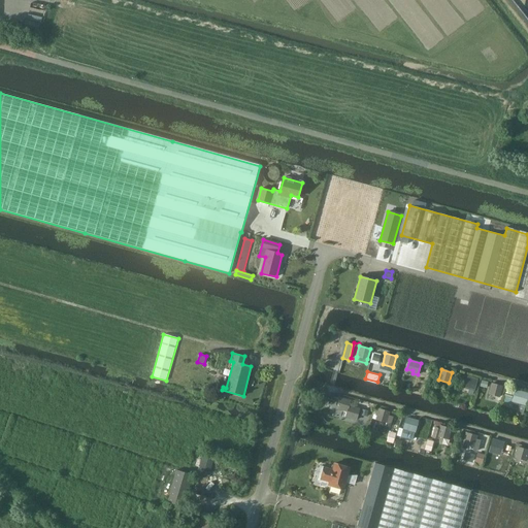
[(476,380),(466,376),(463,385),(469,387),(468,389),(473,391),(476,380)]
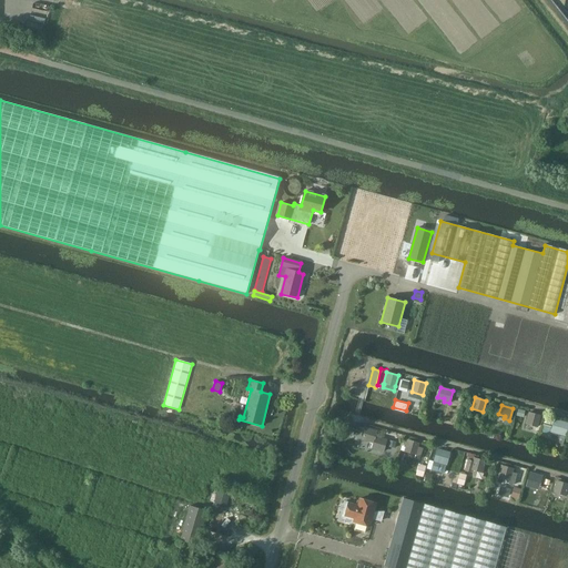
[(537,427),(539,419),(540,415),(529,413),(526,424),(537,427)]
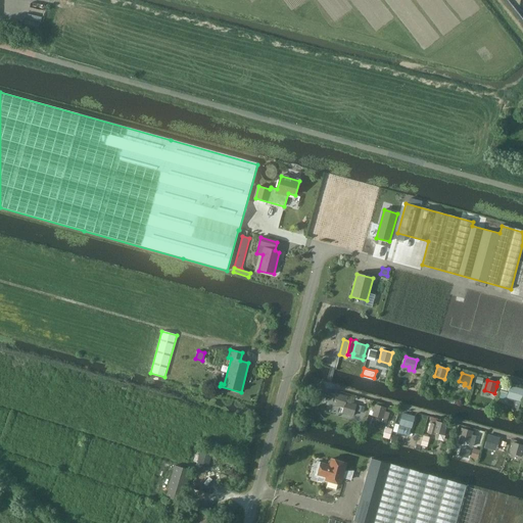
[(516,408),(520,410),(521,403),(519,402),(522,389),(502,384),(500,391),(507,393),(508,390),(510,391),(507,402),(517,406),(516,408)]
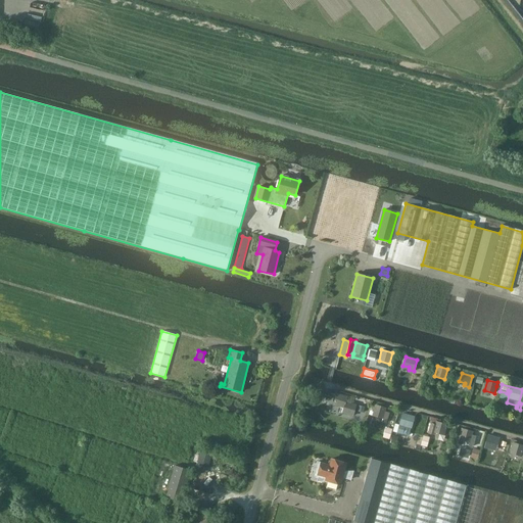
[(347,396),(336,394),(333,405),(344,408),(342,413),(352,416),(355,405),(345,402),(347,396)]
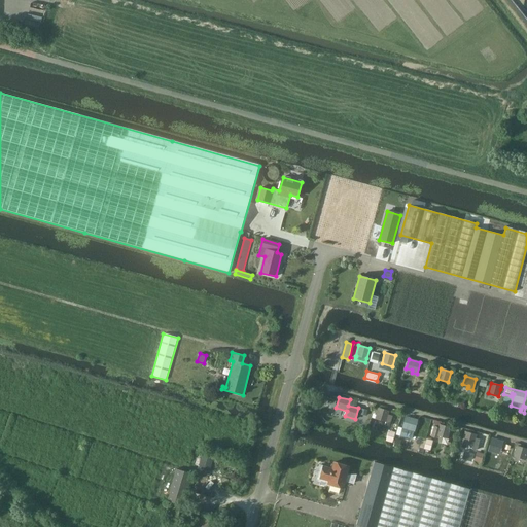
[(375,407),(373,417),(376,417),(376,418),(386,421),(385,425),(389,426),(392,416),(388,415),(389,411),(375,407)]
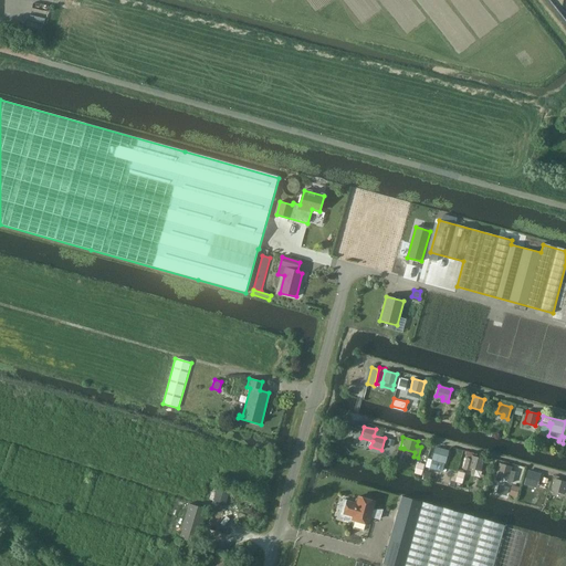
[(438,461),(439,458),(448,461),(450,453),(448,452),(448,451),(436,448),(432,459),(438,461)]
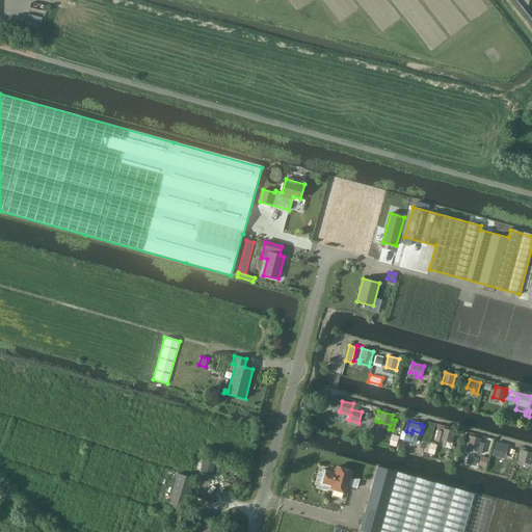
[(457,436),(453,435),(454,432),(444,429),(441,440),(451,443),(451,446),(454,447),(457,436)]
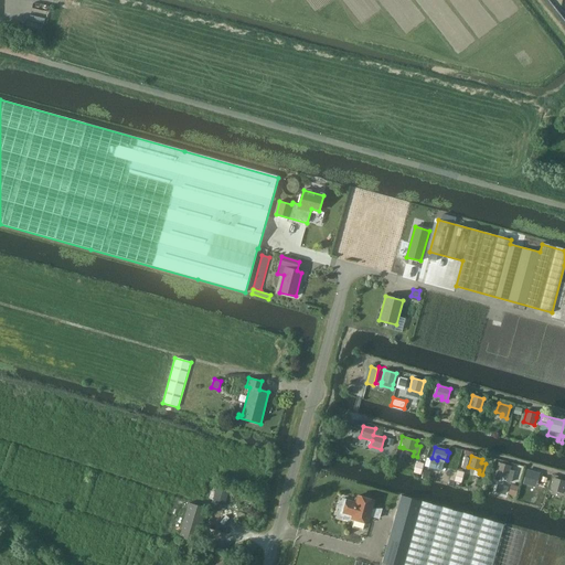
[(416,461),(413,472),(420,475),(424,464),(416,461)]
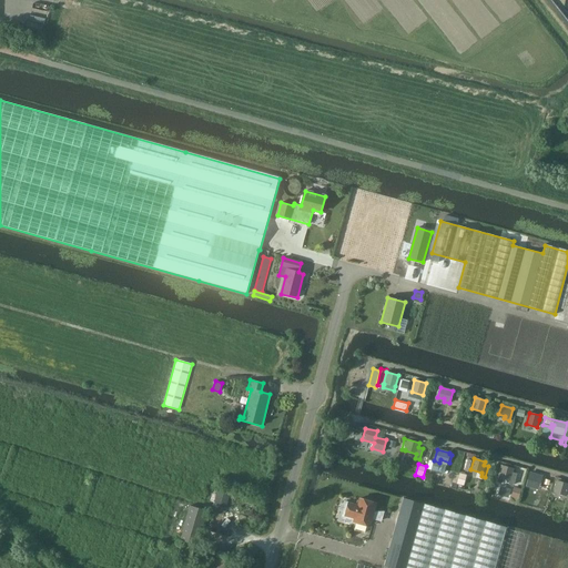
[(510,482),(514,468),(500,465),(497,477),(510,482)]
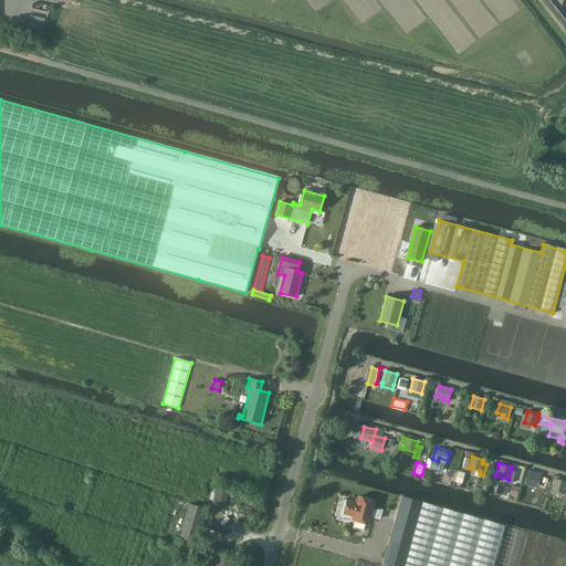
[(459,472),(456,482),(462,483),(465,473),(459,472)]
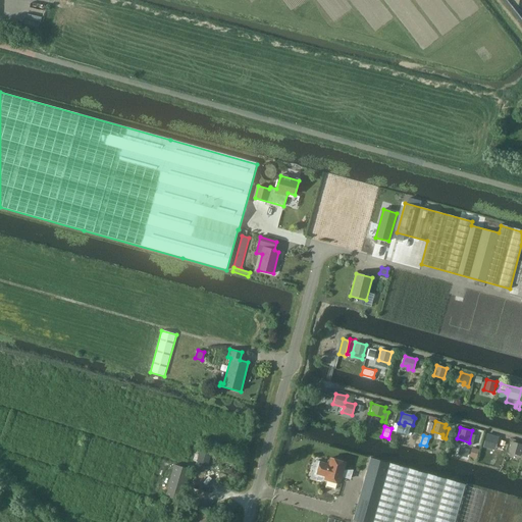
[(498,438),(486,435),(483,447),(488,448),(489,446),(496,447),(498,438)]
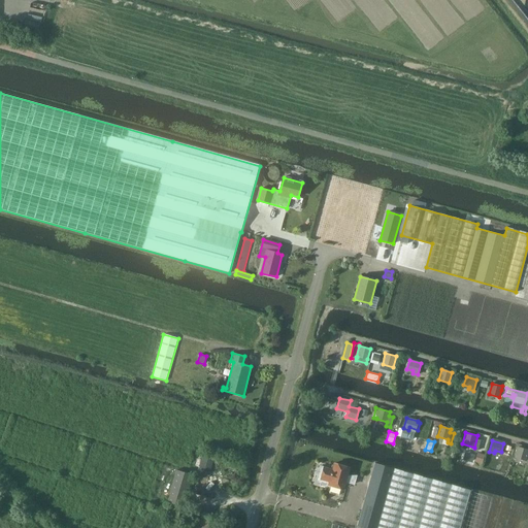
[(527,452),(527,450),(518,447),(515,458),(526,461),(527,452)]
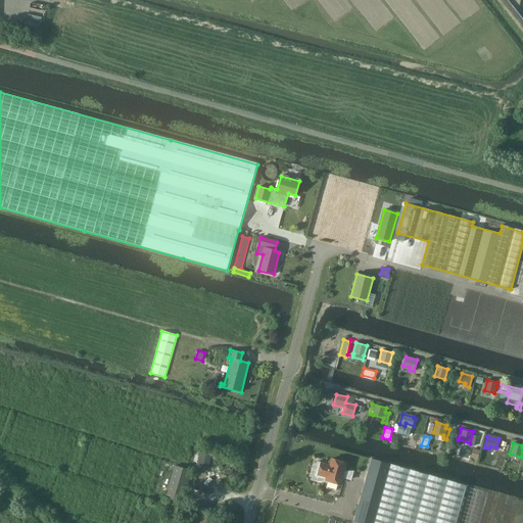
[(473,448),(470,458),(477,460),(480,450),(473,448)]
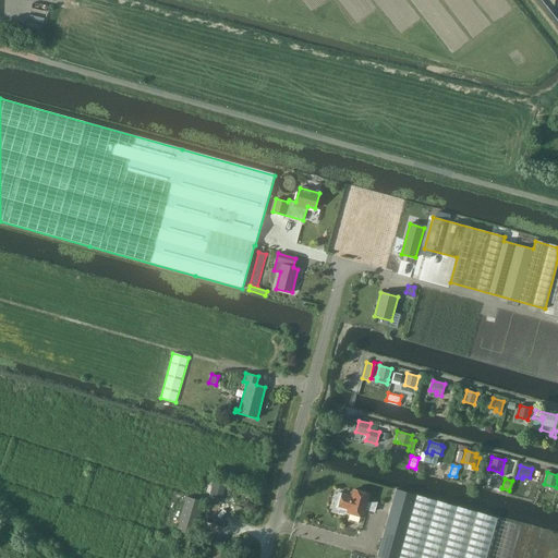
[(215,480),(210,496),(222,499),(227,483),(215,480)]
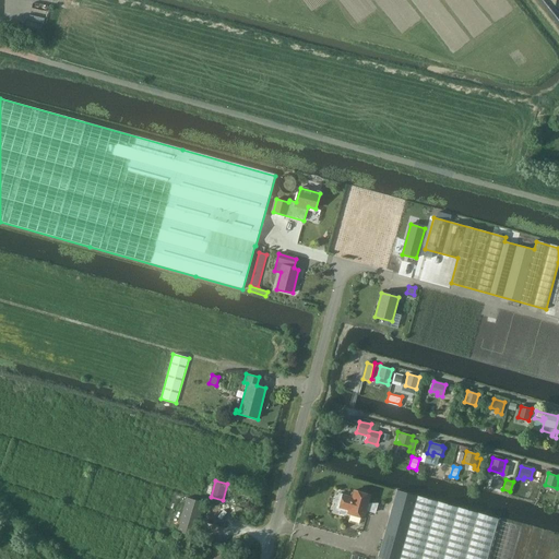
[(339,497),(336,497),(334,502),(336,503),(334,510),(340,511),(340,513),(345,514),(346,513),(348,513),(348,510),(352,511),(351,514),(364,518),(366,510),(375,512),(377,504),(368,504),(370,495),(354,490),(352,497),(339,494),(339,497)]
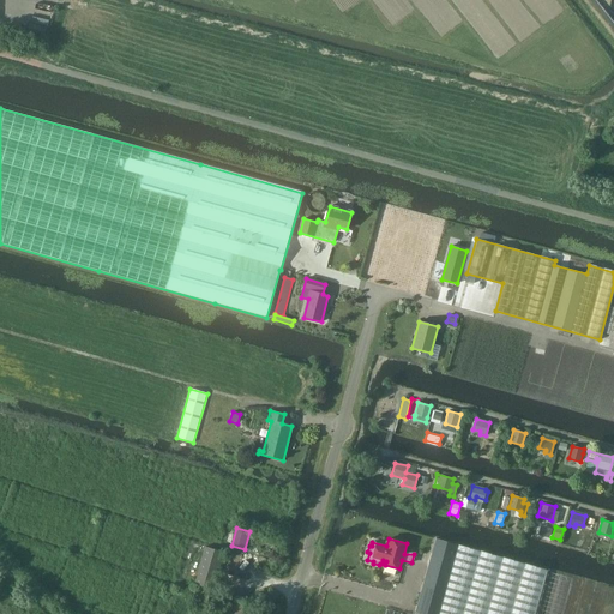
[(435,539),(415,612),(421,613),(534,613),(547,570),(435,539)]
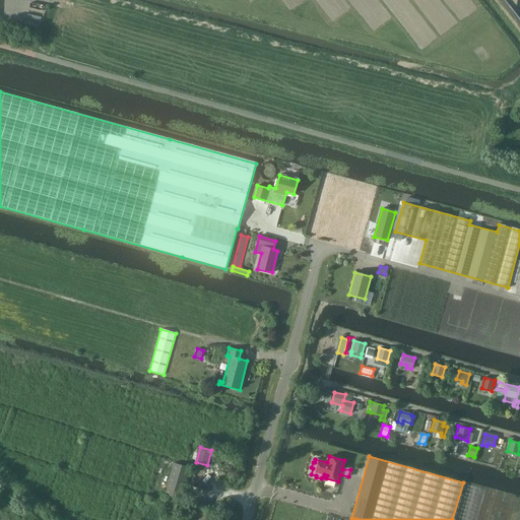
[(165,495),(180,499),(189,467),(174,463),(165,495)]
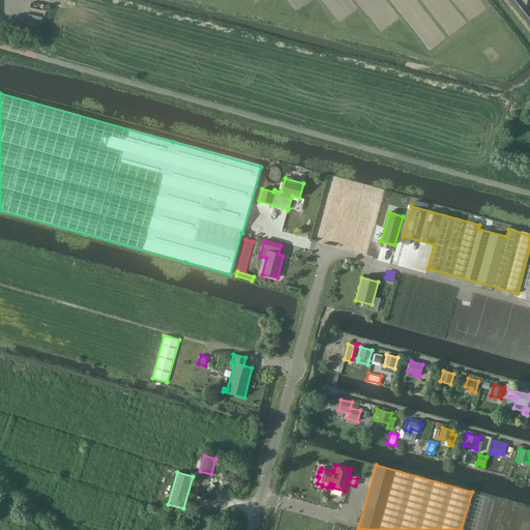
[(306,519),(302,529),(315,529),(318,522),(306,519)]
